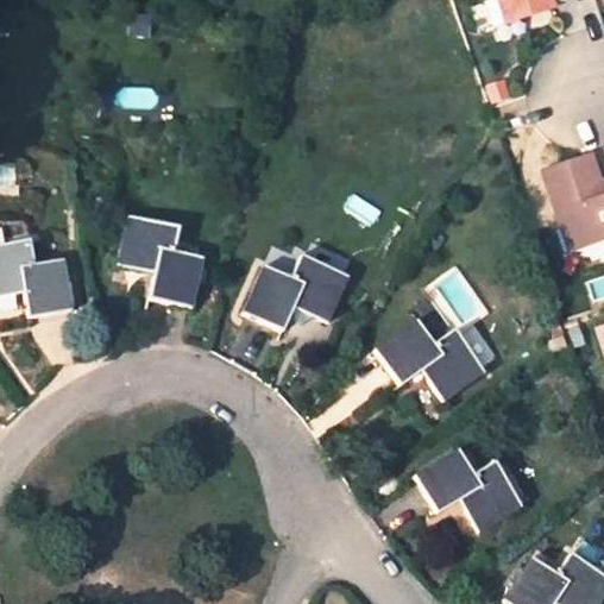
[(517,16),(511,0),(502,0),(509,18),(517,16)]
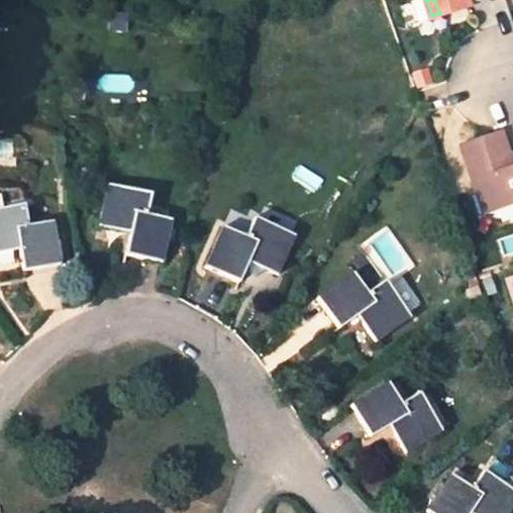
[(434,0),(439,13),(473,2),(472,0),(434,0)]
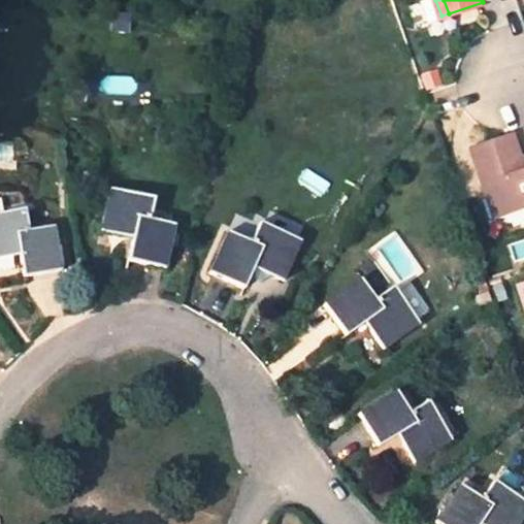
[(475,145),(490,193),(498,191),(504,211),(523,204),(523,155),(515,132),(475,145)]
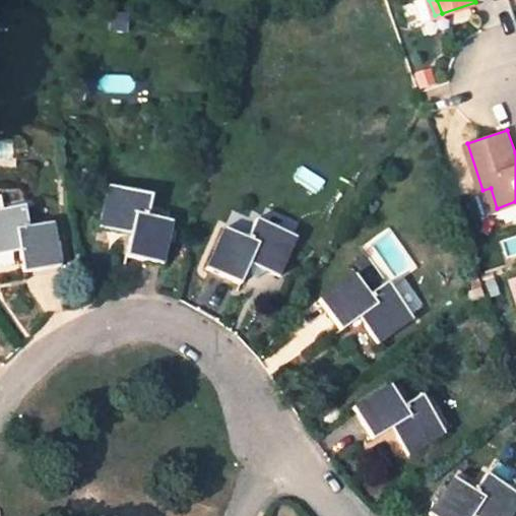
[(167,261),(176,217),(151,211),(155,191),(111,182),(102,222),(134,231),(130,252),(167,261)]
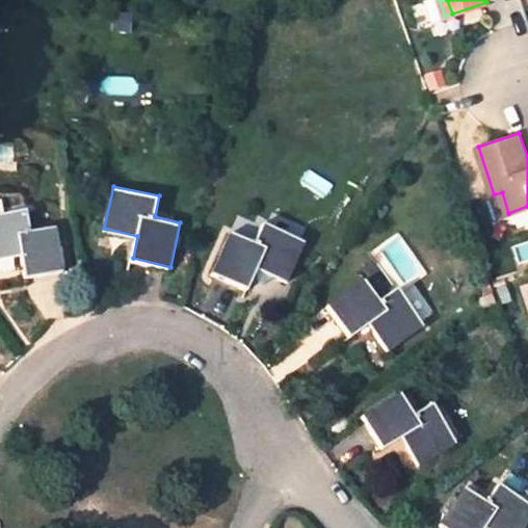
[(494,194),(501,216),(508,213),(502,192),(494,194)]
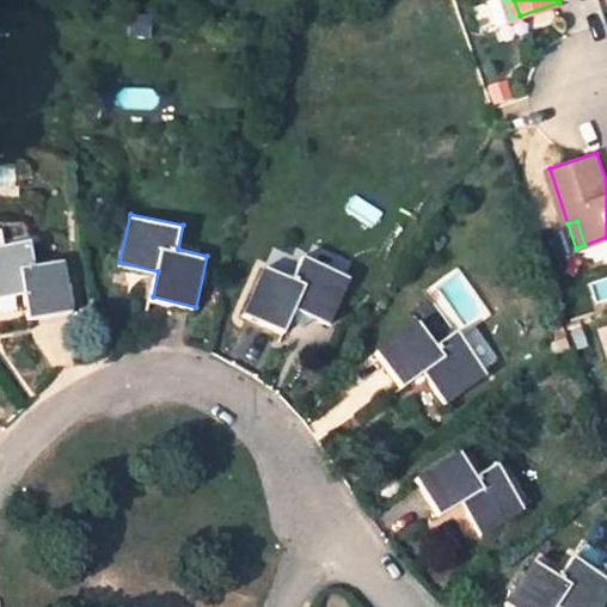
[(32,238),(0,243),(0,294),(26,290),(32,317),(77,308),(67,257),(37,262),(32,238)]
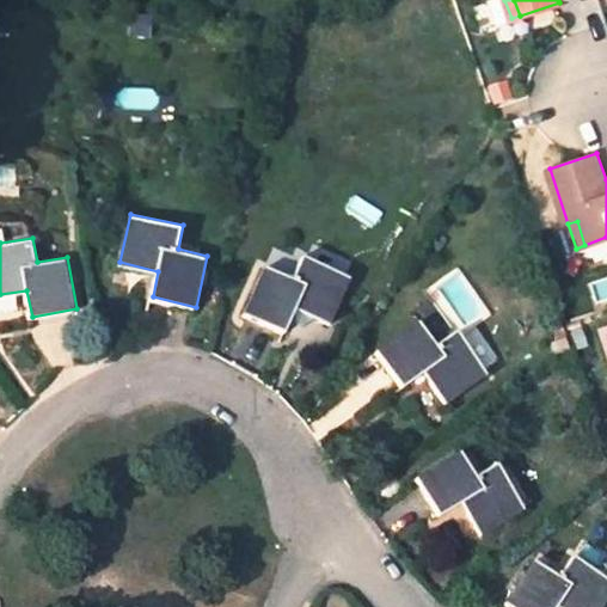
[(280,241),(275,251),(290,258),(294,249),(280,241)]
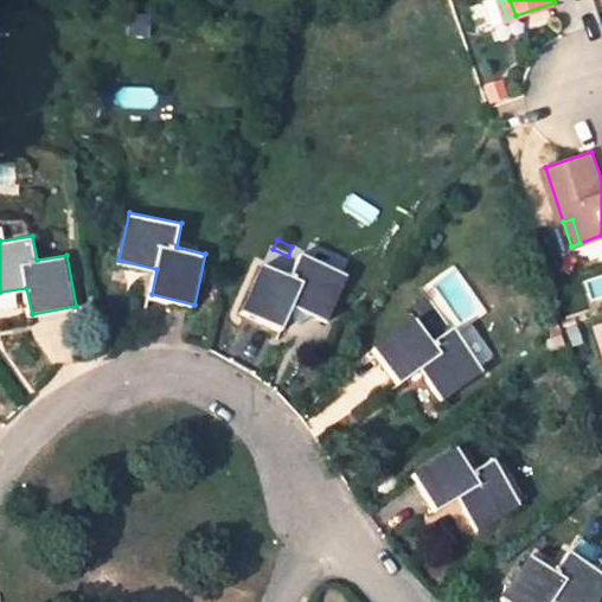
[(350,274),(301,251),(292,274),(264,262),(244,308),(285,326),(294,303),(330,319),(350,274)]
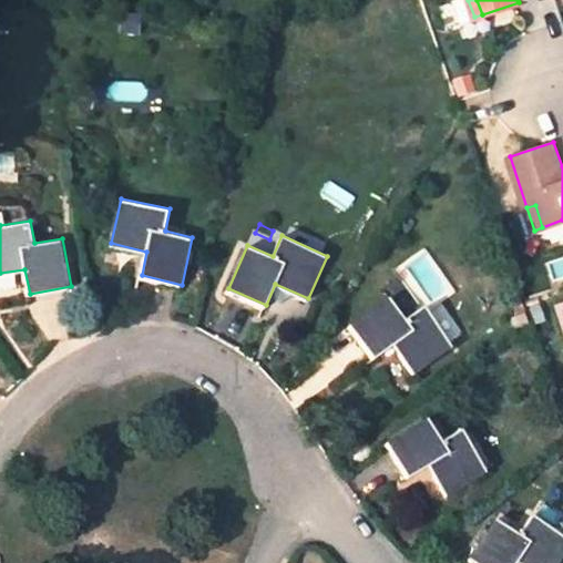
[(393,344),(416,374),(454,345),(425,305),(406,317),(389,296),(351,323),(375,357),(393,344)]
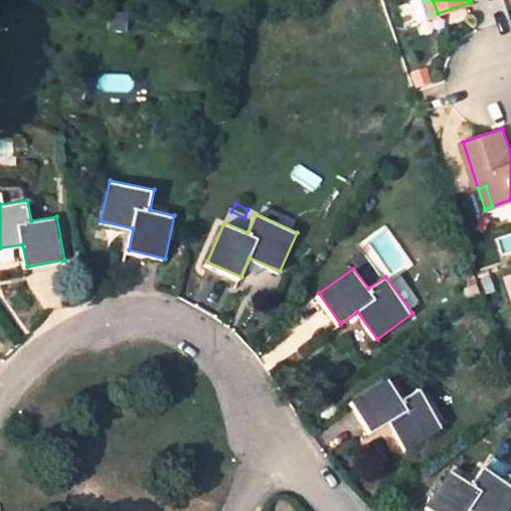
[(389,420),(406,449),(444,427),(419,387),(401,397),(389,377),(351,399),(371,432),(389,420)]
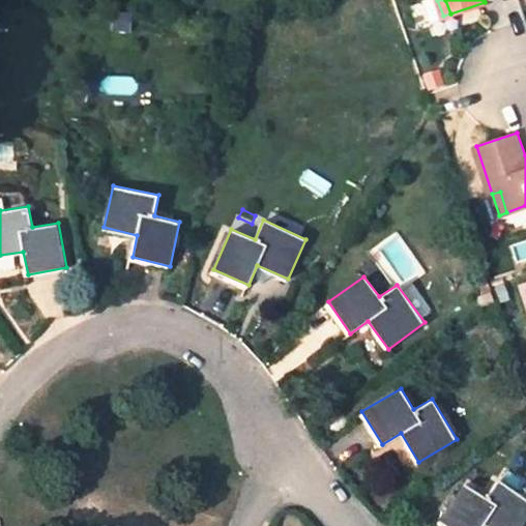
[(439,520),(448,525),(481,525),(484,523),(488,525),(522,525),(525,521),(525,497),(498,479),(486,497),(463,484),(439,520)]
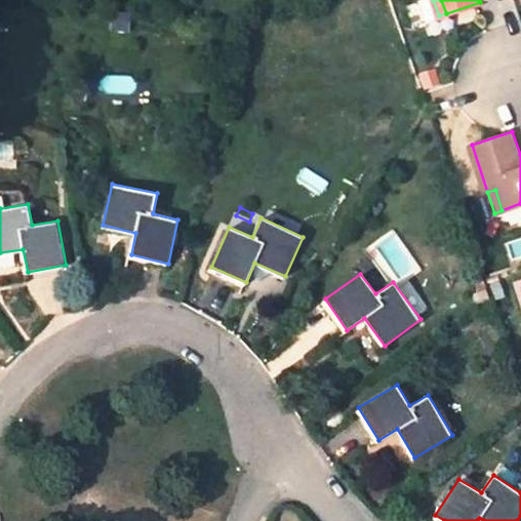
All buildings are outlined.
